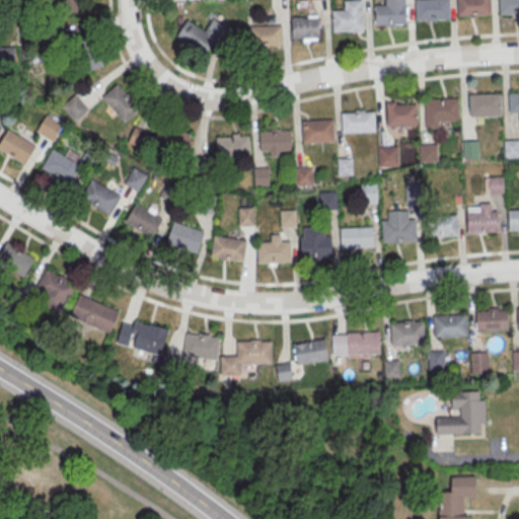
[(331,10),(344,10),(344,0),(362,0),(362,30),(332,31),(331,10)]
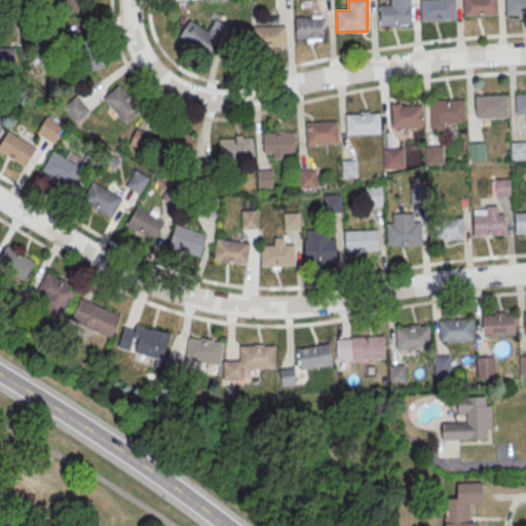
[(379,6),(390,5),(390,0),(411,0),(412,25),(380,26),(379,6)]
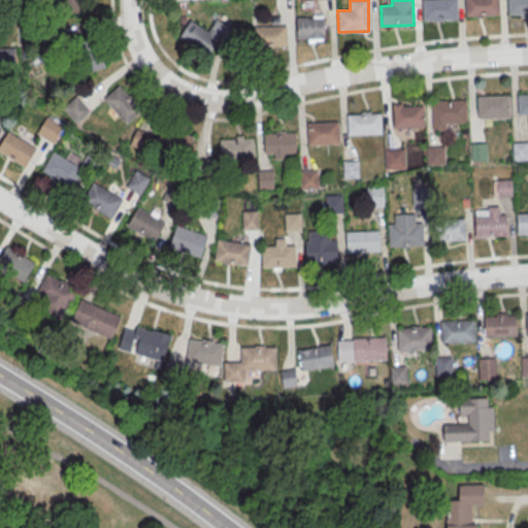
[(422,0),(456,0),(457,20),(423,21),(422,0)]
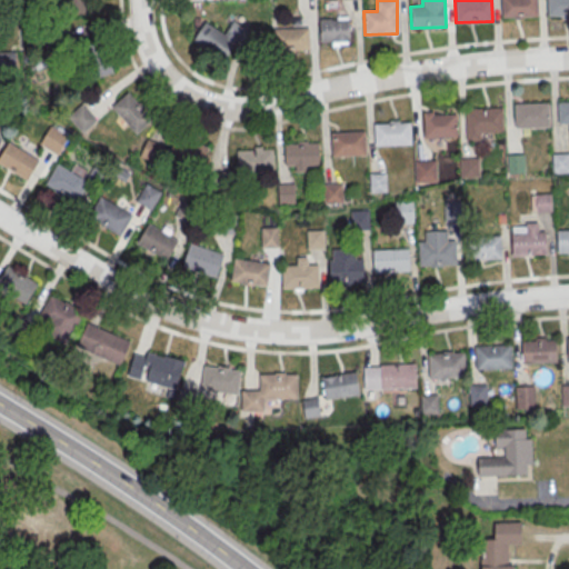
[(501,0),(537,0),(538,16),(502,17),(501,0)]
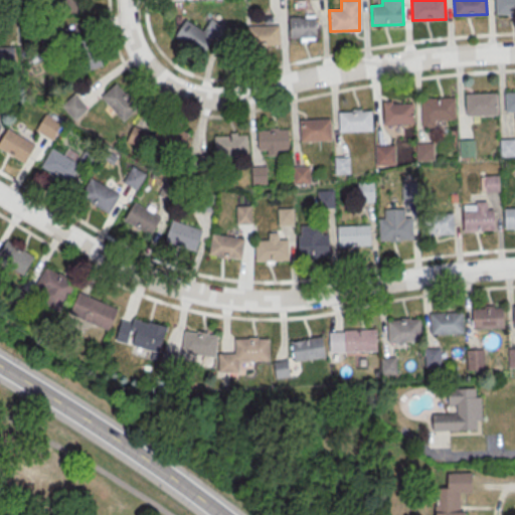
[(495,0),(514,0),(514,12),(496,13),(495,0)]
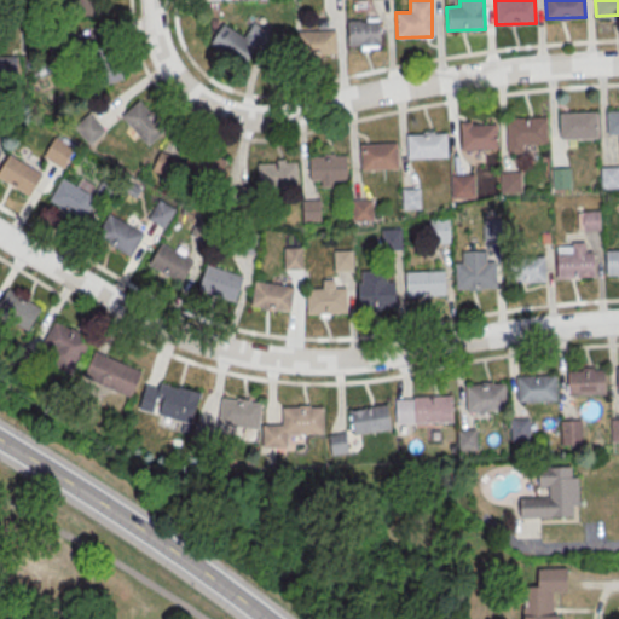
[(380,47),(380,19),(348,19),(348,47),(380,47)]
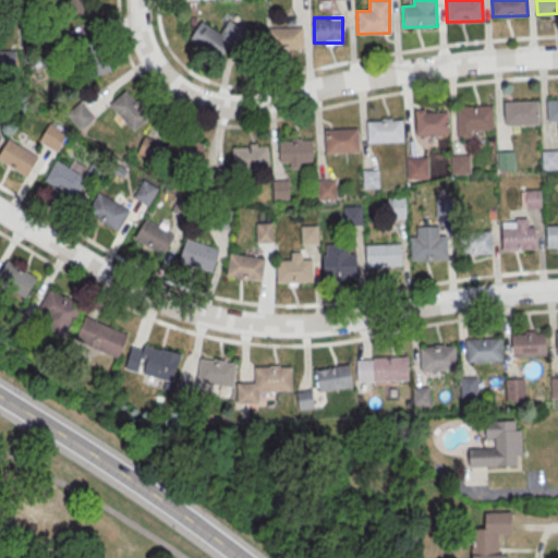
[(191,39),(223,57),(232,37),(246,45),(253,32),(228,19),(221,32),(201,21),(191,39)]
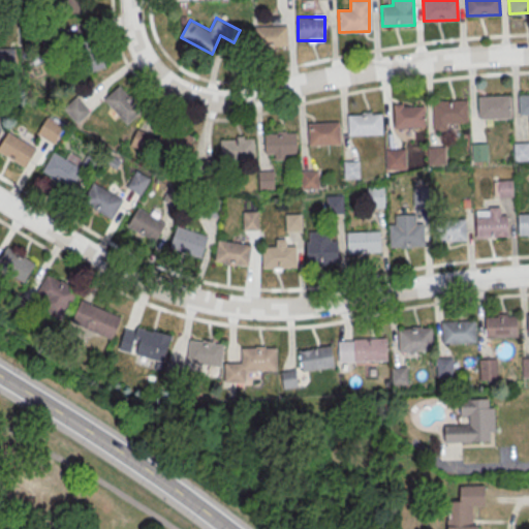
[(288,26),(256,26),(256,45),(288,45),(288,26)]
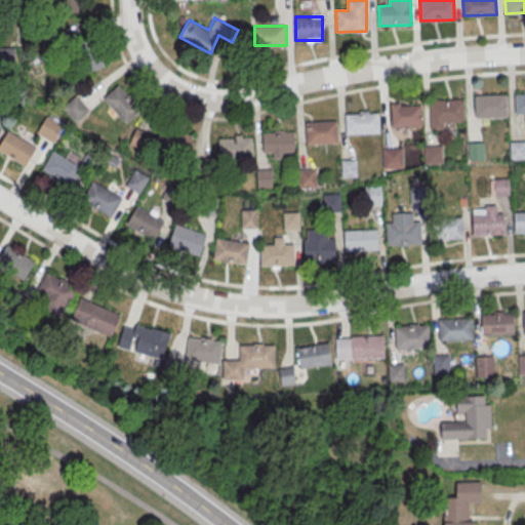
[(104,68),(97,42),(79,46),(84,72),(104,68)]
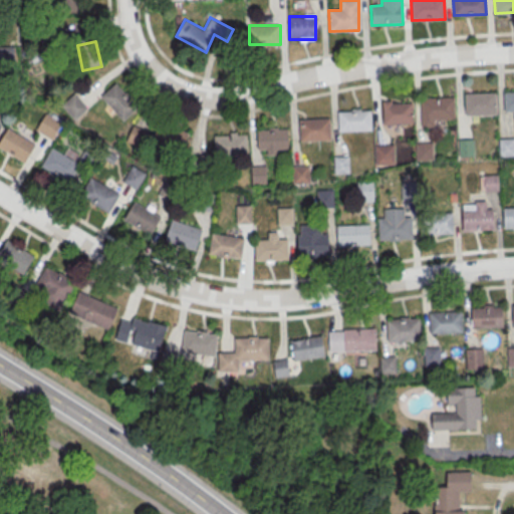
[(123,120),(139,105),(116,82),(101,98),(123,120)]
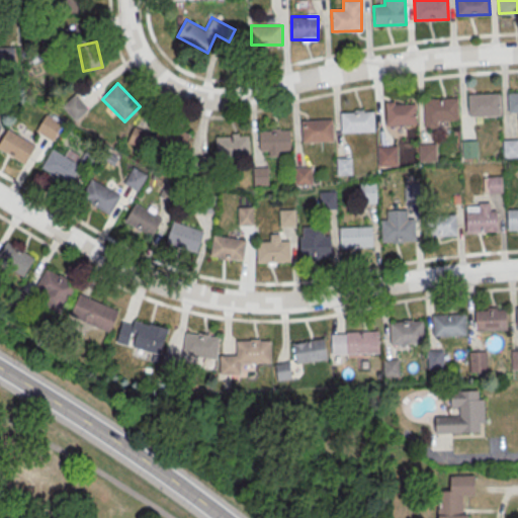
[(508,93),(517,92),(517,112),(509,113),(508,93)]
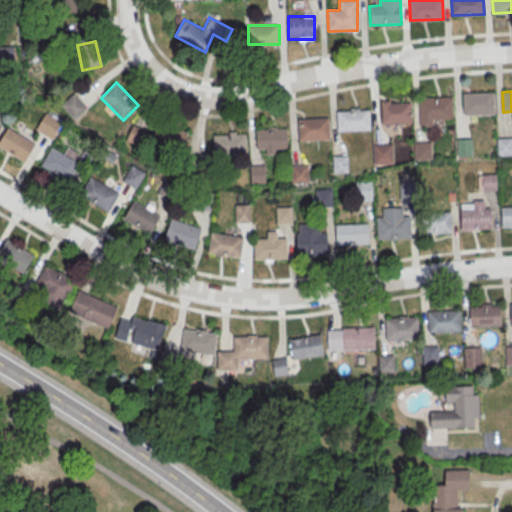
[(463,94),(493,93),(494,113),(464,115),(463,94)]
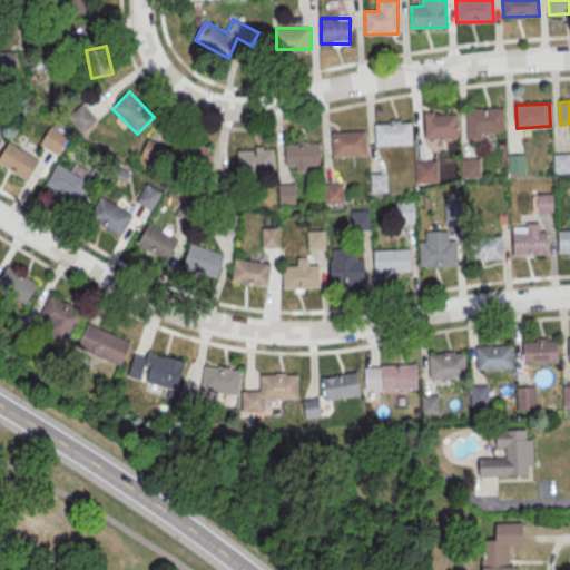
[(503,109),(467,109),(467,136),(503,136),(503,109)]
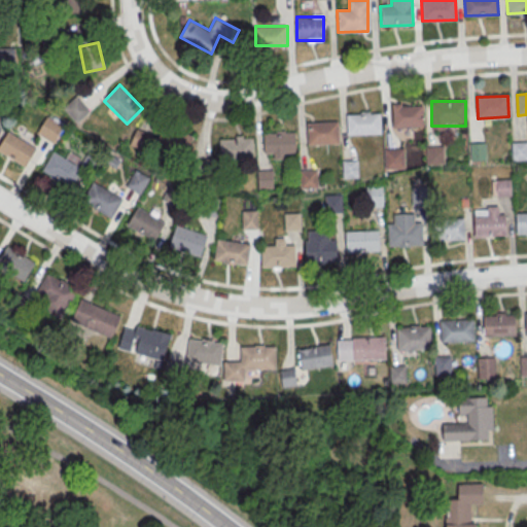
[(391,107),(423,105),(424,127),(392,128),(391,107)]
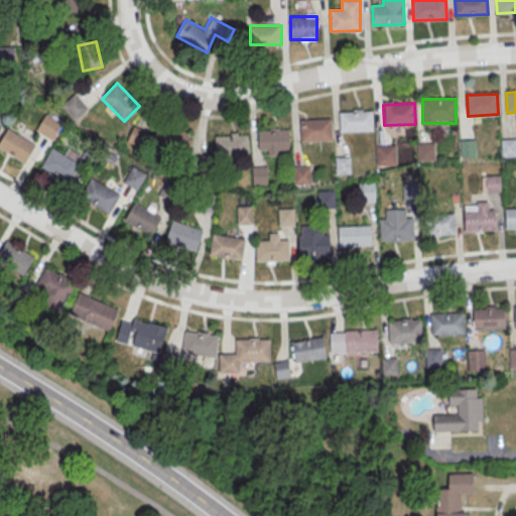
[(339,112),(369,111),(370,131),(340,133),(339,112)]
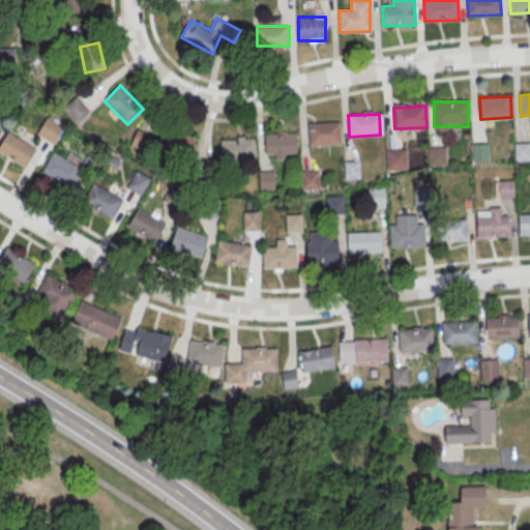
[(37,134),(53,144),(64,125),(49,115),(37,134)]
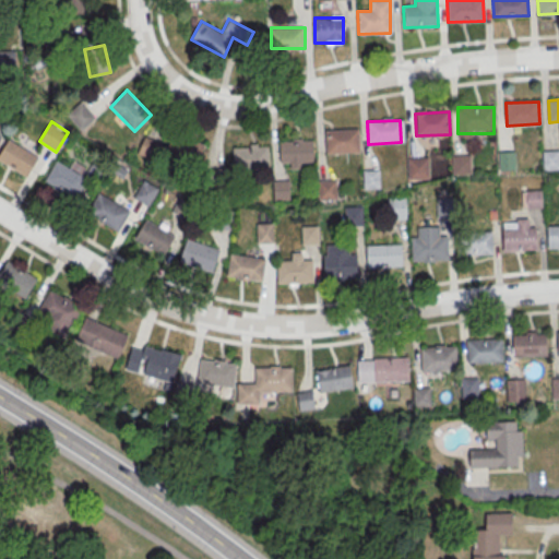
[(325,130),(325,153),(359,153),(359,130),(325,130)]
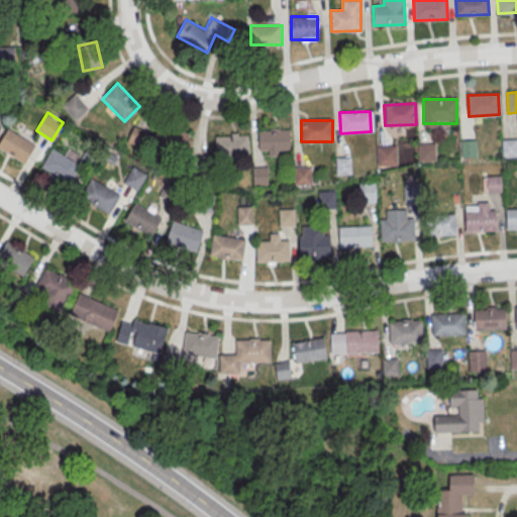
[(153,136),(137,125),(128,138),(144,150),(153,136)]
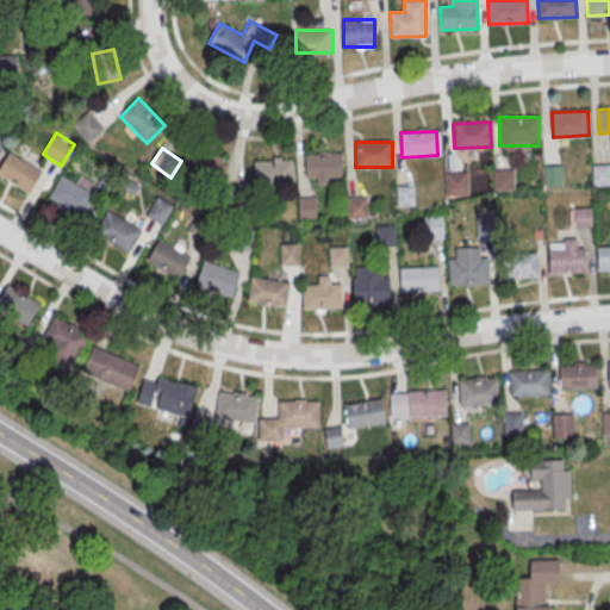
[(41,170),(10,153),(0,168),(0,175),(29,192),(41,170)]
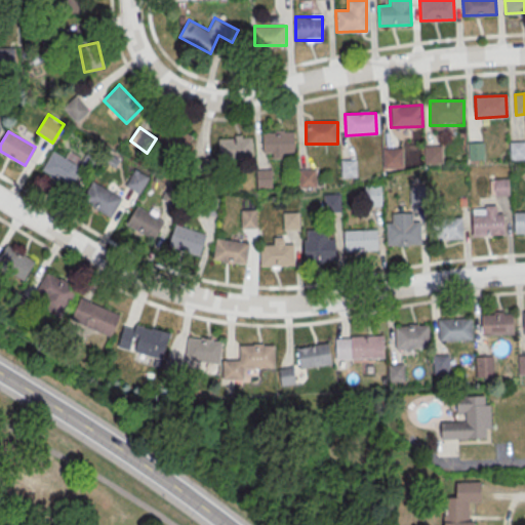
[(264,157),(294,157),(294,131),(264,131),(264,157)]
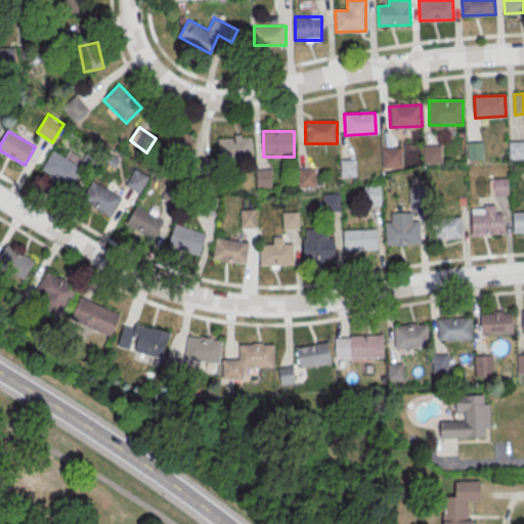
[(172,156),(191,153),(188,133),(169,136),(172,156)]
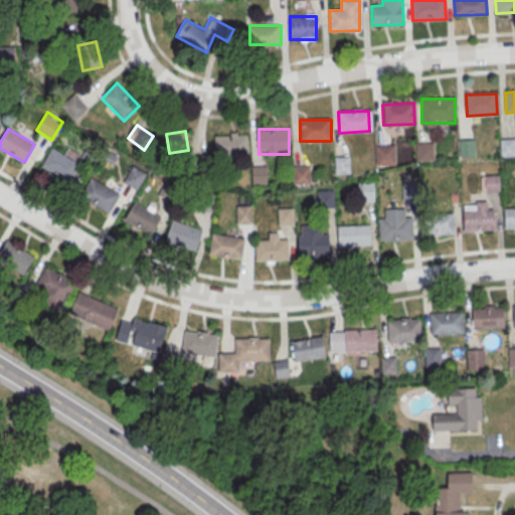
[(214,134),(214,156),(247,156),(247,134),(214,134)]
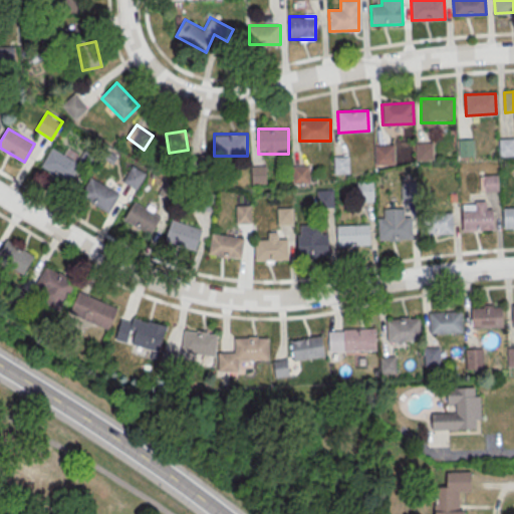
[(457,140),(473,140),(473,156),(458,157),(457,140)]
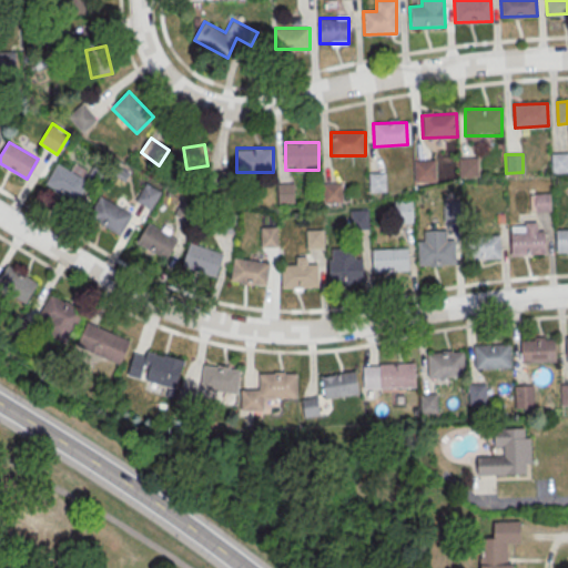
[(551,154),(567,154),(567,172),(553,173),(551,154)]
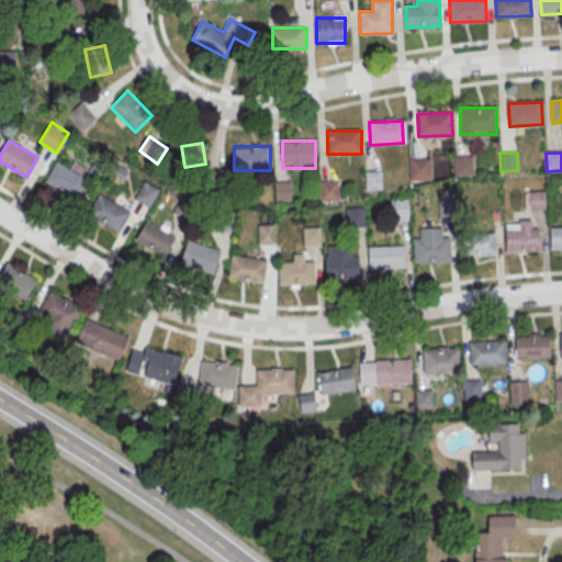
[(454,157),(471,157),(472,176),(456,176),(454,157)]
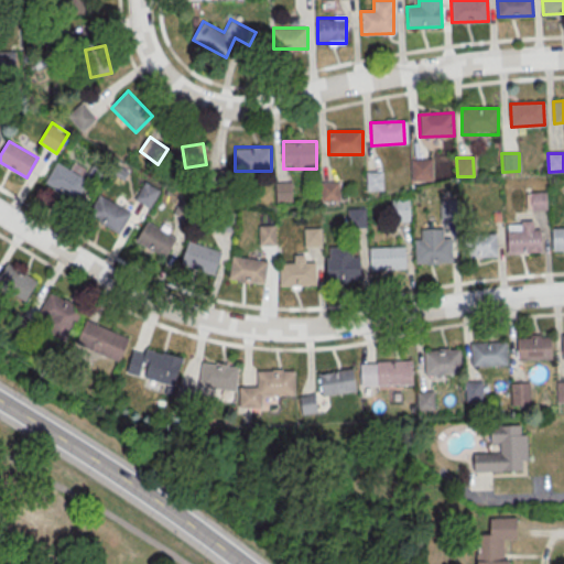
[(411,160),(432,160),(432,181),(412,181),(411,160)]
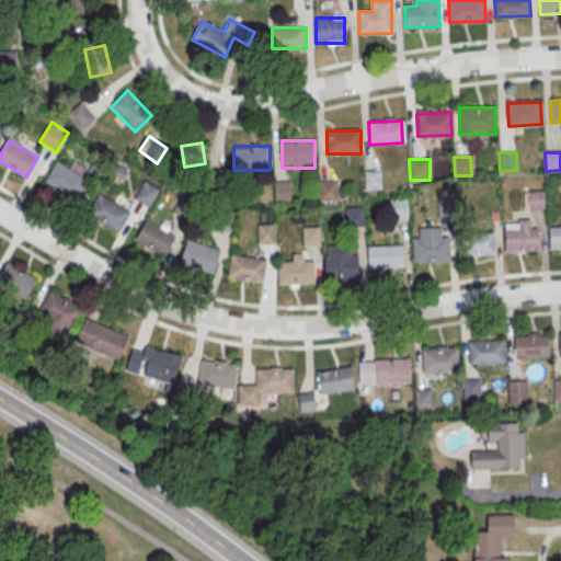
[(88,179),(57,161),(45,182),(76,199),(88,179)]
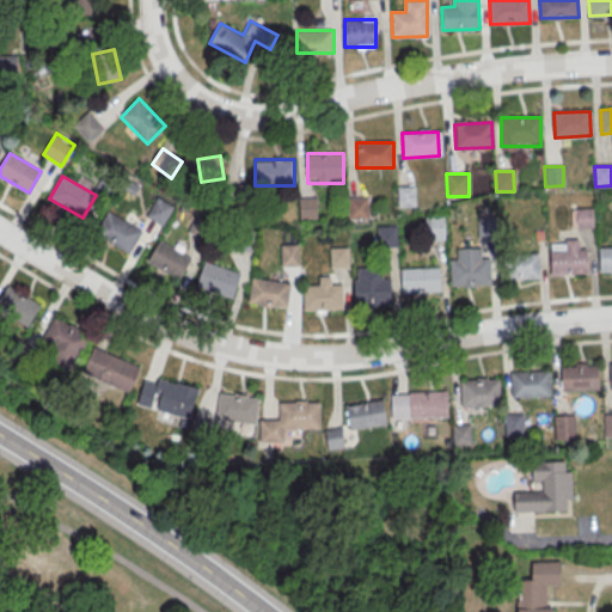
[(222,187),(245,185),(245,206),(224,206),(222,187)]
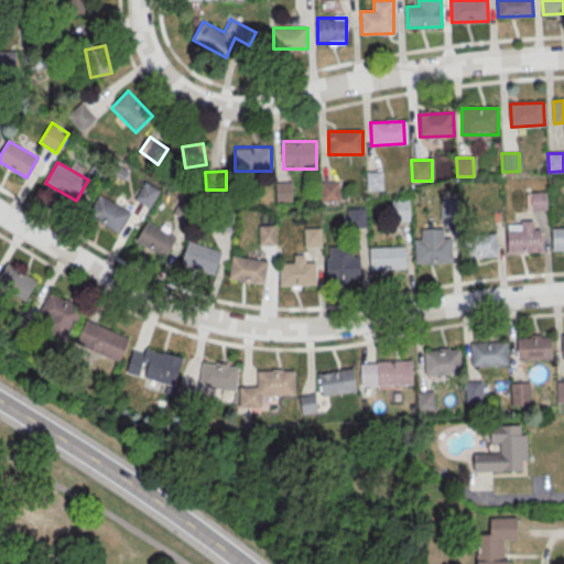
[(366,173),(382,172),(382,191),(366,192),(366,173)]
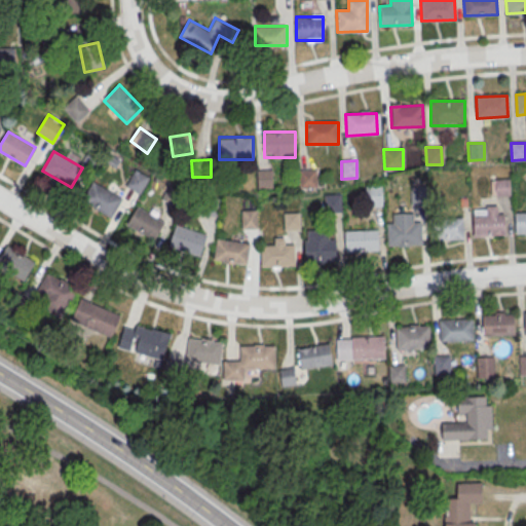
[(150,178),(136,170),(125,186),(140,194),(150,178)]
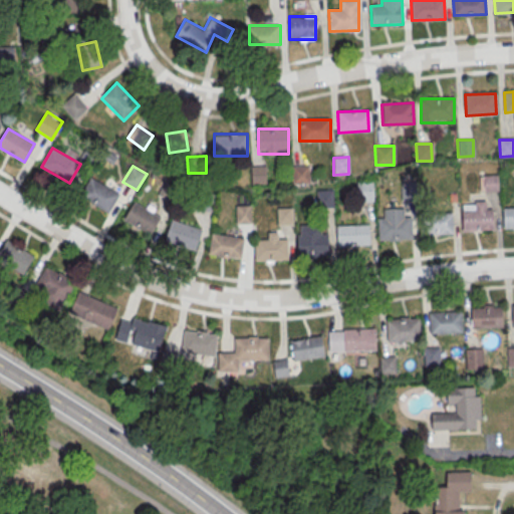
[(291,168),(306,167),(307,184),(292,184),(291,168)]
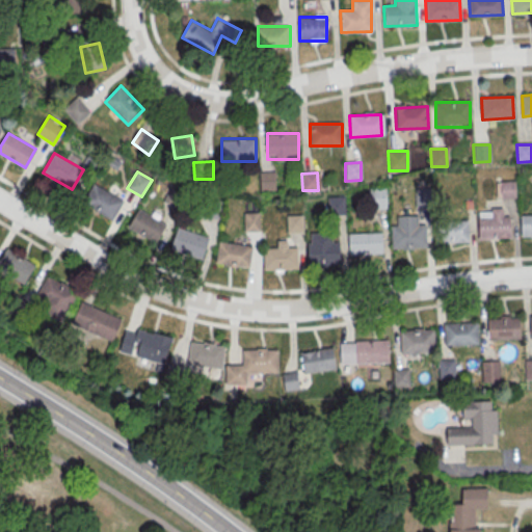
[(499,182),(515,182),(515,200),(500,200),(499,182)]
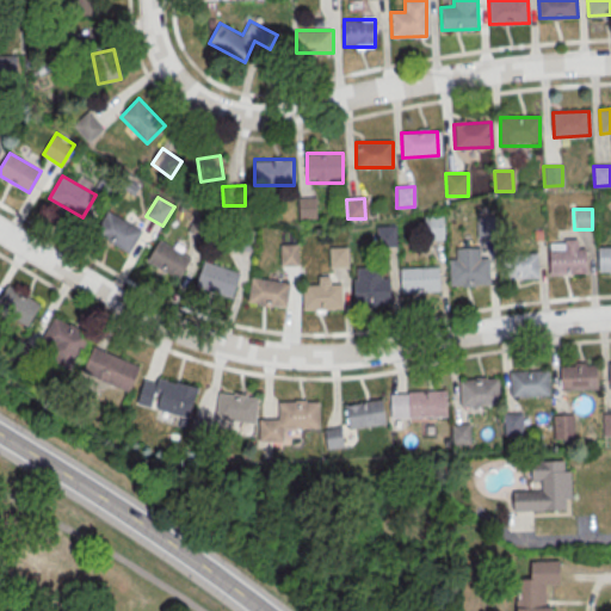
[(128,253),(142,232),(109,210),(94,232),(128,253)]
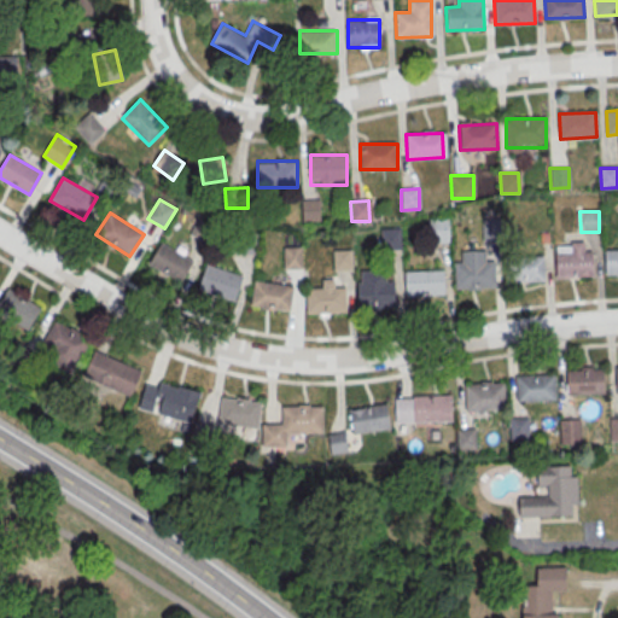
[(482,220),(500,220),(500,239),(482,240),(482,220)]
